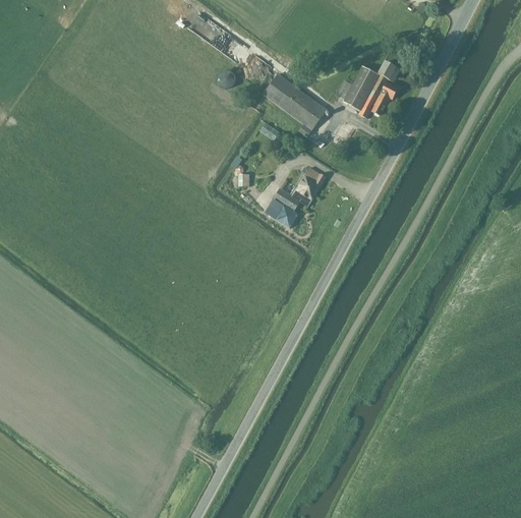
[(164,11),(170,7),(165,0),(154,0),(159,8),(161,6),(164,11)]
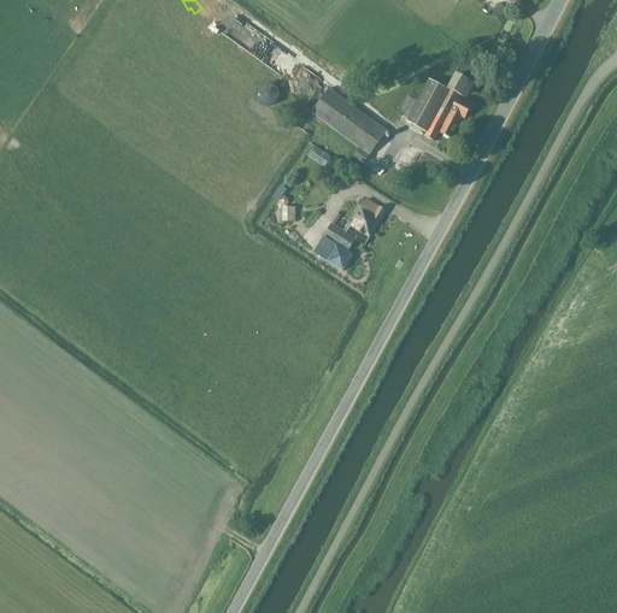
[(406,119),(425,129),(427,130),(424,133),(434,139),(439,130),(451,136),(462,116),(465,117),(471,102),(457,95),(458,92),(465,95),(474,81),(456,71),(456,72),(447,87),(445,84),(429,76),(417,98),(407,93),(398,111),(409,116),(406,119)]
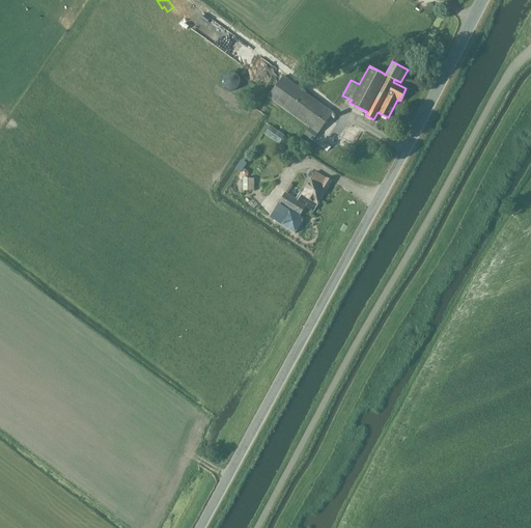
[(240,81),(240,80),(240,78),(240,77),(239,75),(238,74),(236,73),(235,72),(233,72),(232,71),(230,71),(229,71),(227,72),(226,72),(225,73),(224,74),(223,76),(222,77),(222,78),(222,80),(222,81),(222,83),(223,84),(224,85),(225,86),(226,87),(227,88),(229,88),(230,88),(231,88),(233,88),(234,88),(235,87),(236,86),(238,85),(239,84),(240,82),(240,81)]
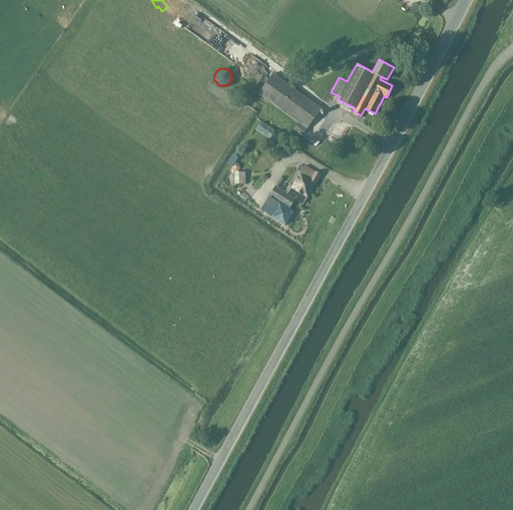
[(322,107),(280,76),(274,72),(260,92),(300,121),(295,128),(303,133),(322,107)]
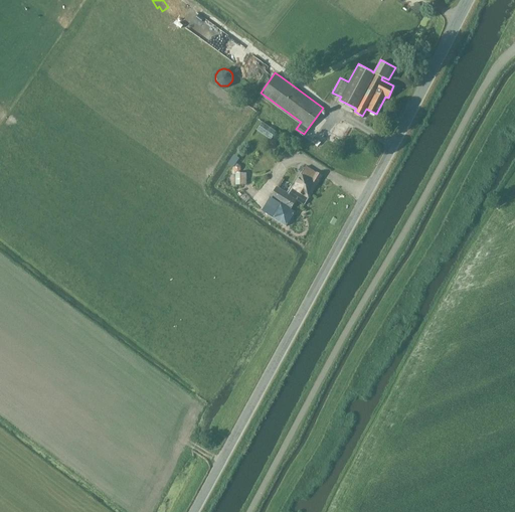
[(272,136),(276,130),(262,120),(258,127),(272,136)]
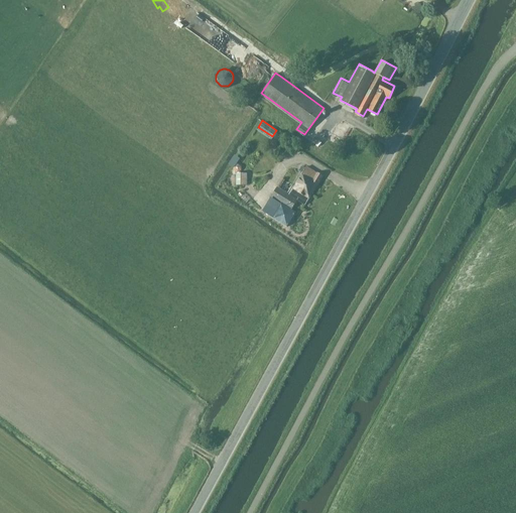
[(320,172),(325,164),(310,156),(306,164),(320,172)]
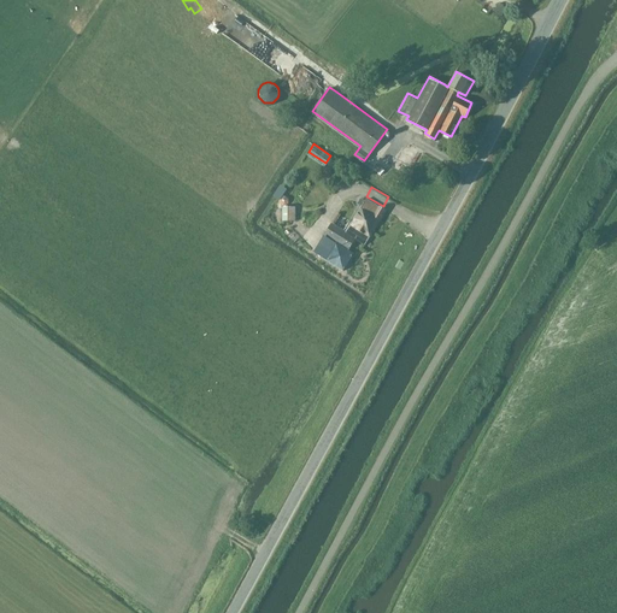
[(370,236),(386,210),(365,198),(346,230),(334,223),(340,212),(338,211),(330,222),(323,233),(324,234),(313,252),(342,270),(353,252),(348,248),(356,237),(364,242),(369,235),(370,236)]
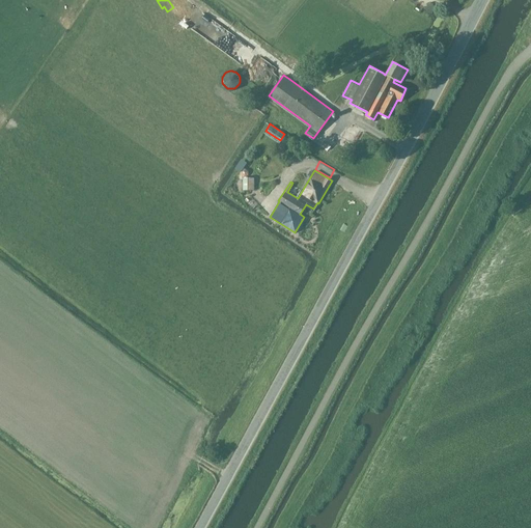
[(253,192),(253,178),(243,178),(243,191),(253,192)]
